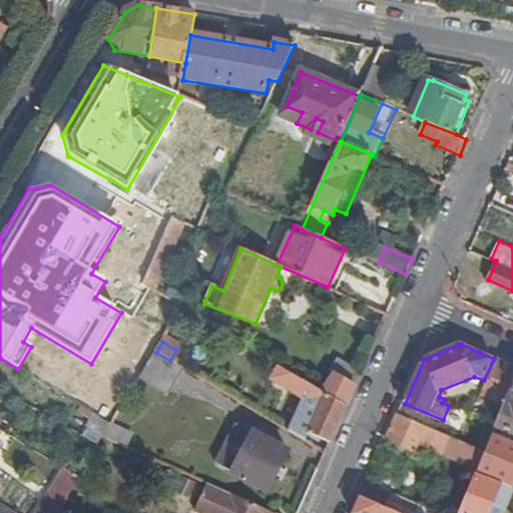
[(184,370),(170,361),(156,353),(151,362),(138,381),(167,398),(184,370)]
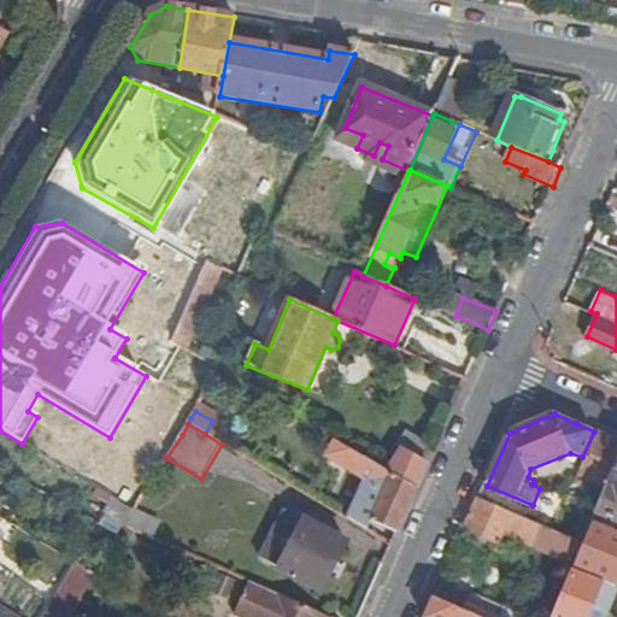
[(404,451),(392,472),(418,488),(436,447),(407,432),(398,447),(404,451)]
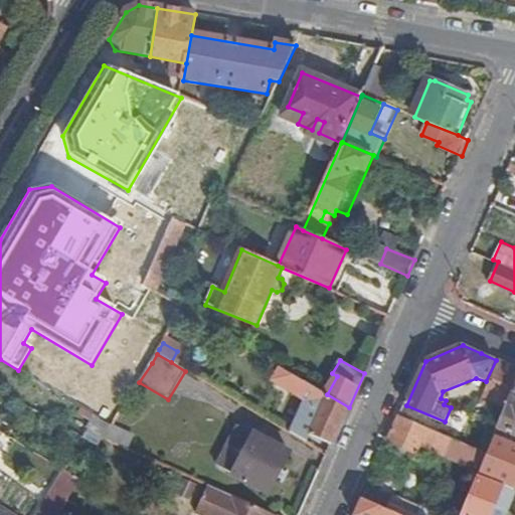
[(514,368),(499,361),(485,396),(507,406),(514,386),(514,368)]
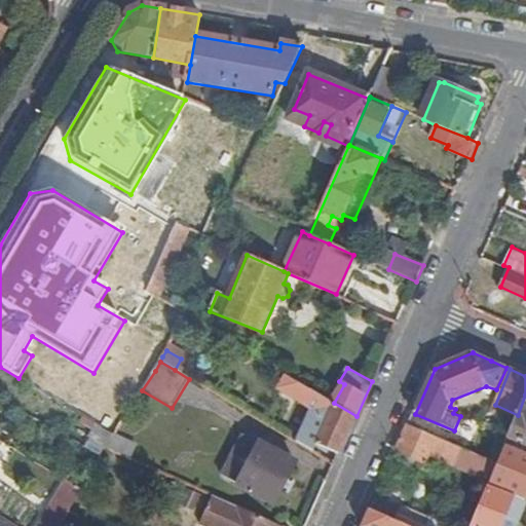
[(312,390),(290,376),(283,390),(305,404),(312,390)]
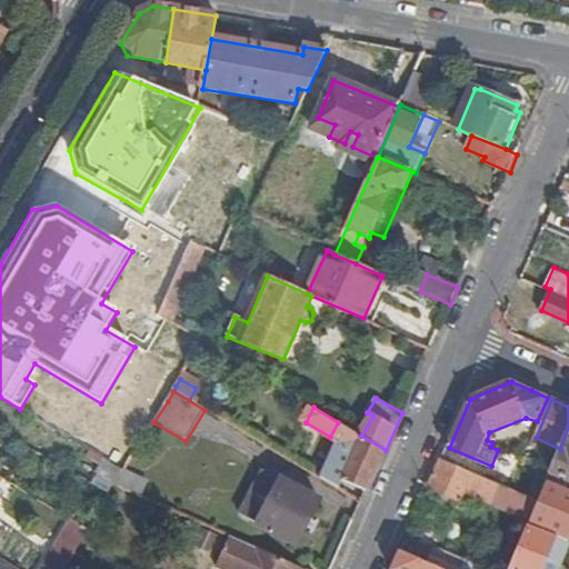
[(338,422),(330,437),(329,438),(350,450),(356,453),(347,473),(343,481),(367,492),(373,477),(386,450),(361,436),(338,422)]
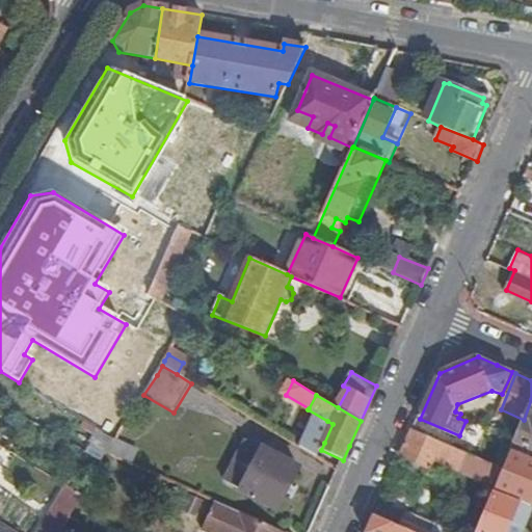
[(531,399),(524,420),(515,441),(531,447),(531,399)]
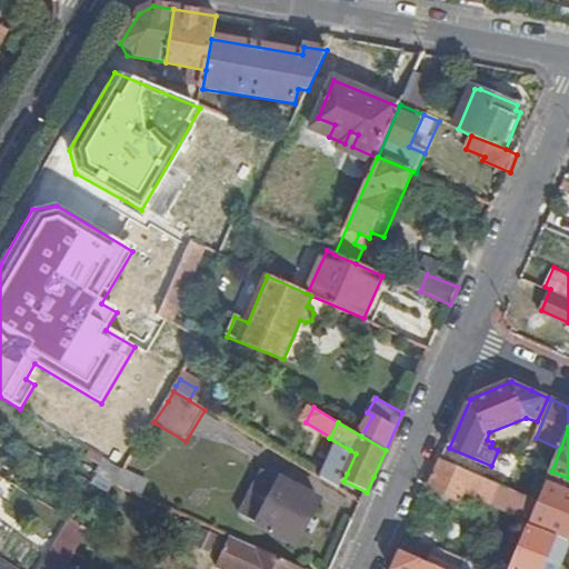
[(356,453),(350,450),(340,470),(347,473),(356,453)]
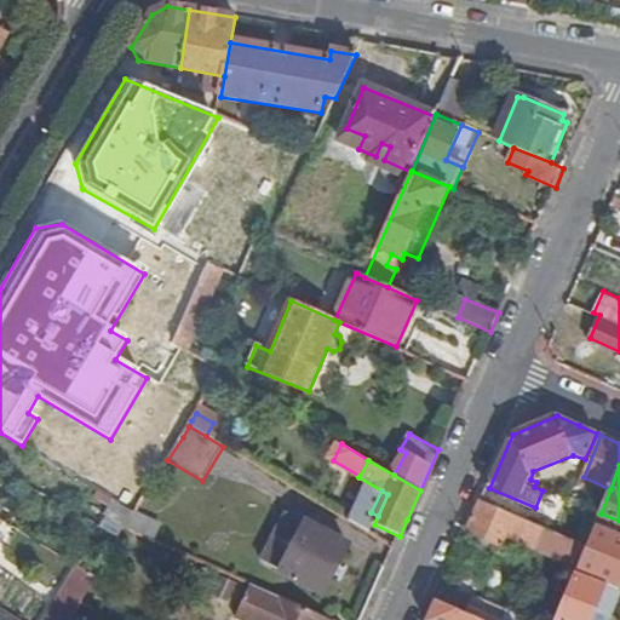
[(556,534),(482,501),(469,533),(503,547),(507,538),(537,550),(539,547),(580,566),(587,547),(556,534)]
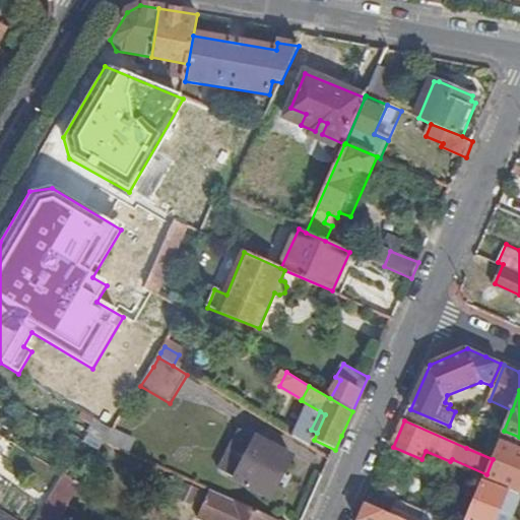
[(114,432),(100,423),(85,445),(101,453),(106,445),(114,432)]
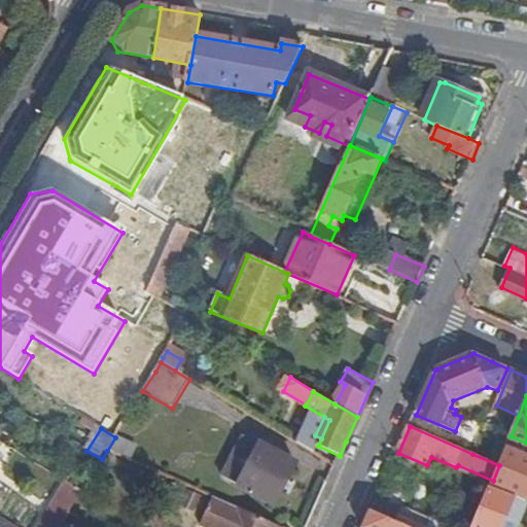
[(246,437),(234,462),(249,469),(261,446),(246,437)]
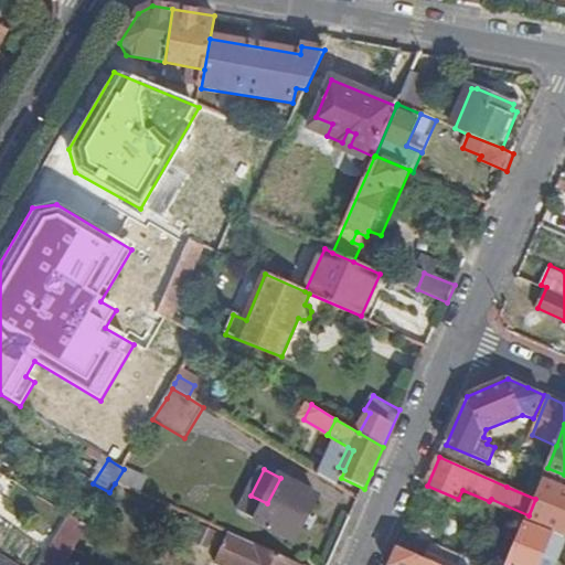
[(544,476),(535,499),(529,515),(525,523),(529,524),(545,530),(556,501),(564,504),(564,489),(562,488),(563,484),(544,476)]
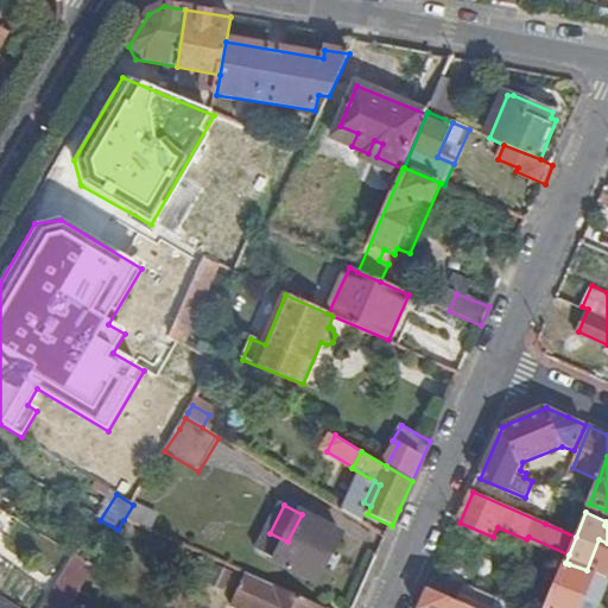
[(287,542),(270,533),(259,553),(317,583),(342,534),(302,514),(287,542)]
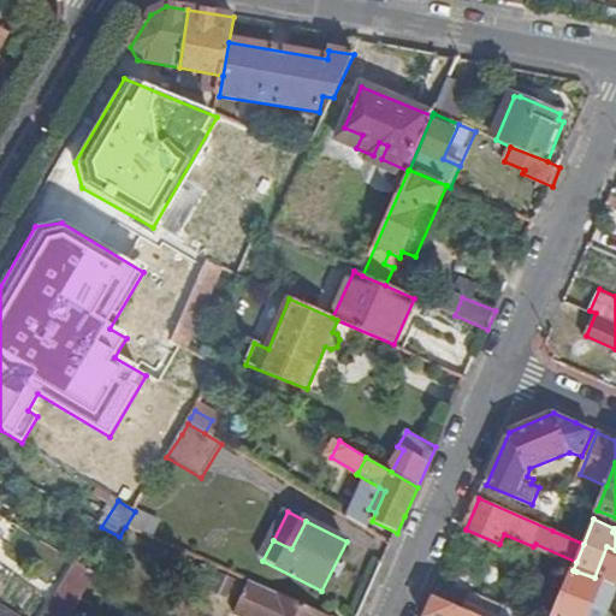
[(57,615),(71,615),(82,599),(95,575),(77,564),(49,611),(57,615)]
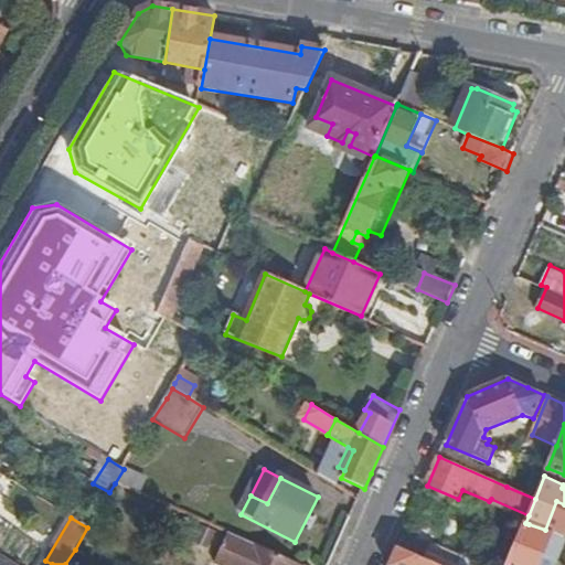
[(564,546),(564,537),(545,530),(529,524),(520,547),(515,546),(508,564),(539,564),(543,555),(560,561),(564,546)]
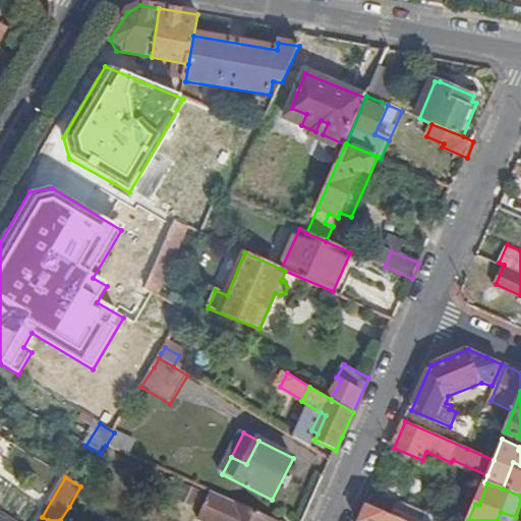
[(278,520),(212,491),(199,519),(203,520),(278,520)]
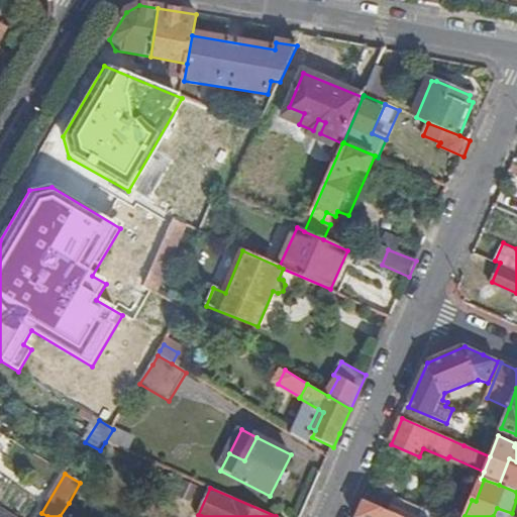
[(448,516),(394,494),(386,511),(398,516),(448,516)]
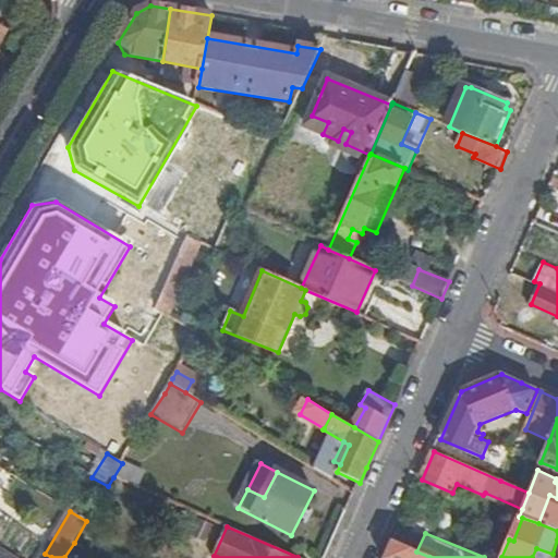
[(429,557),(416,552),(393,542),(386,557),(429,557)]
